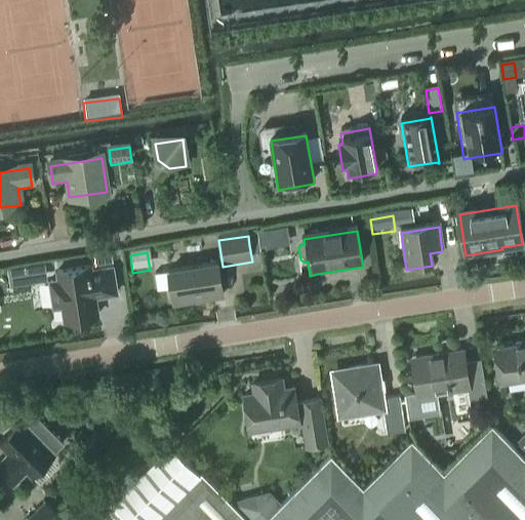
[(45,267),(9,273),(12,288),(48,282),(45,267)]
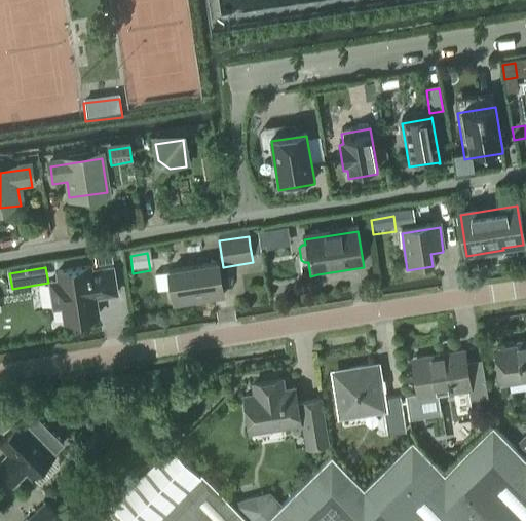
[(170,276),(155,278),(157,294),(172,291),(174,307),(212,301),(223,300),(219,272),(218,267),(170,275),(170,276)]
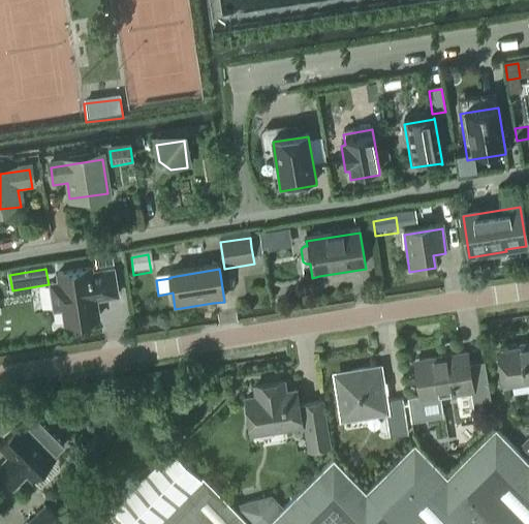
[(58,286),(50,287),(53,314),(62,313),(63,327),(97,322),(95,304),(117,301),(113,273),(91,276),(91,272),(57,276),(58,286)]
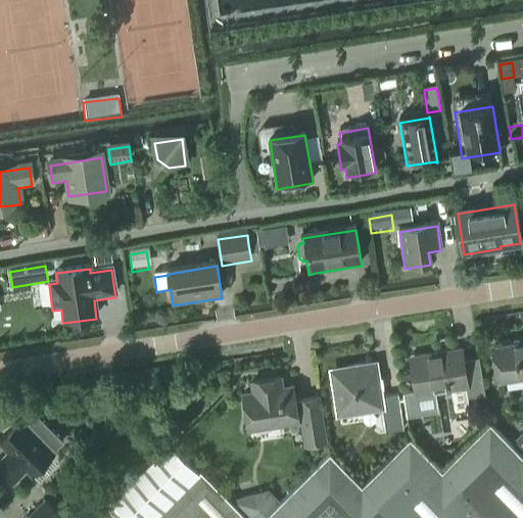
[(522,344),(509,347),(509,344),(500,345),(500,348),(493,349),(498,385),(522,381),(522,344)]
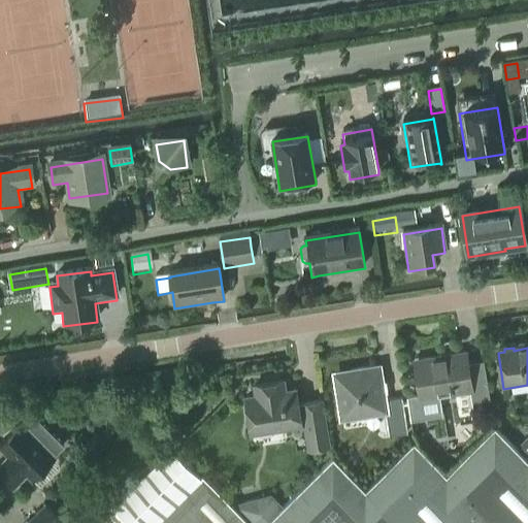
[(484,364),(483,364),(467,367),(465,356),(415,364),(421,402),(470,394),(472,411),(491,407),(484,364)]
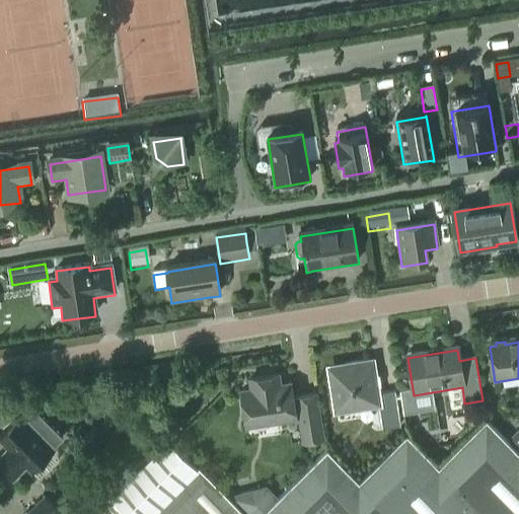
[(400,429),(395,395),(394,394),(378,397),(373,363),(345,368),(345,369),(328,372),(336,416),(379,409),(383,432),(400,429)]
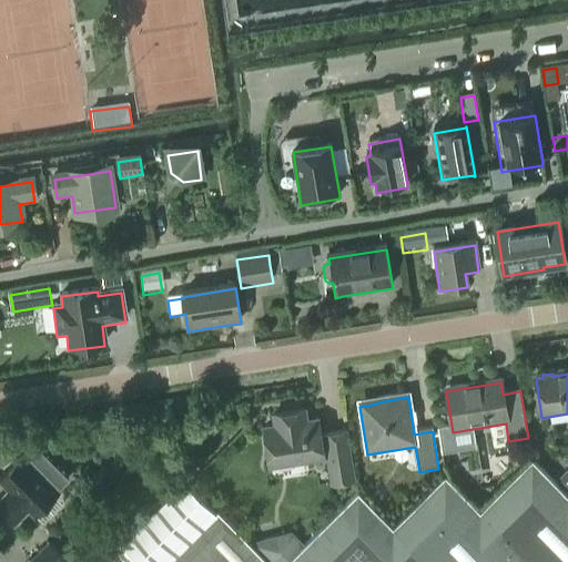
[(323,461),(316,422),(306,425),(305,414),(273,419),(275,429),(264,431),(271,469),(323,461)]
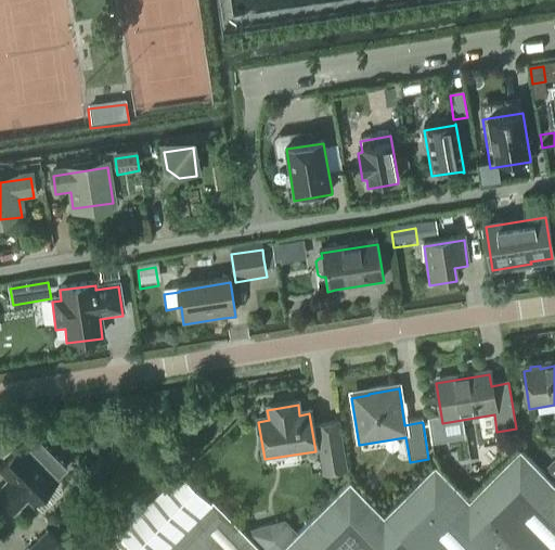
[(346,474),(341,447),(338,423),(315,426),(323,478),(346,474)]
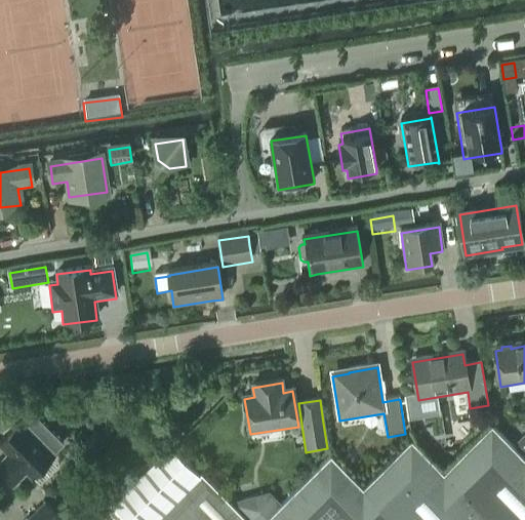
[(4,462),(0,466),(0,477),(12,489),(26,475),(33,482),(34,481),(55,461),(53,460),(51,457),(64,445),(34,416),(23,428),(22,427),(0,447),(0,448),(9,457),(4,462)]
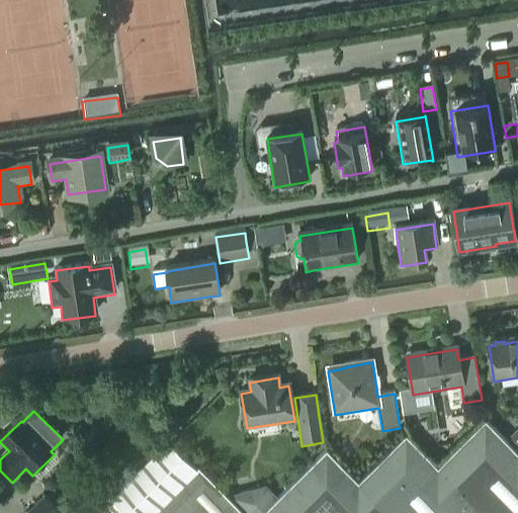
[(517,512),(517,456),(516,455),(517,454),(486,422),(438,469),(436,471),(479,512),(517,512)]
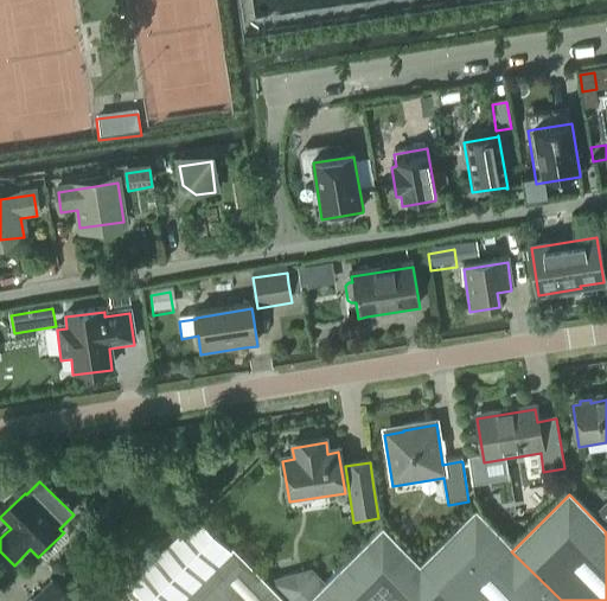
[(606,510),(601,511),(594,518),(606,530),(606,528),(606,510)]
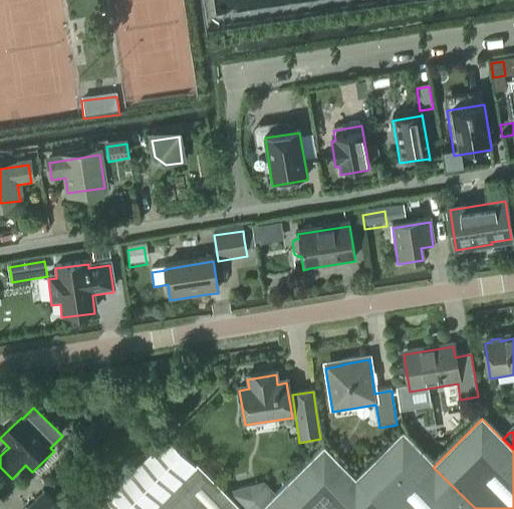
[(475,508),(433,467),(435,466),(403,434),(355,481),(382,508),(475,508)]
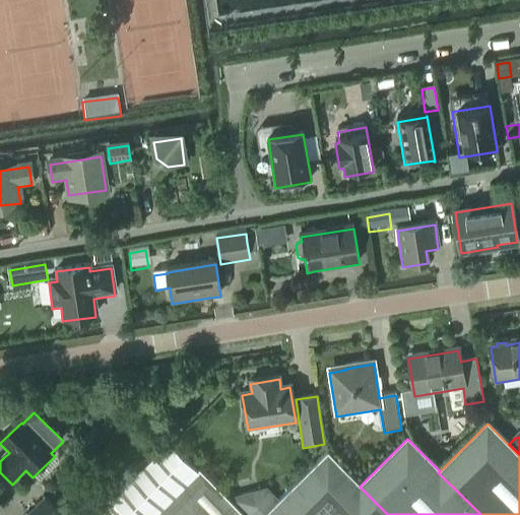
[(156,514),(198,473),(169,445),(111,502),(123,514),(156,514)]
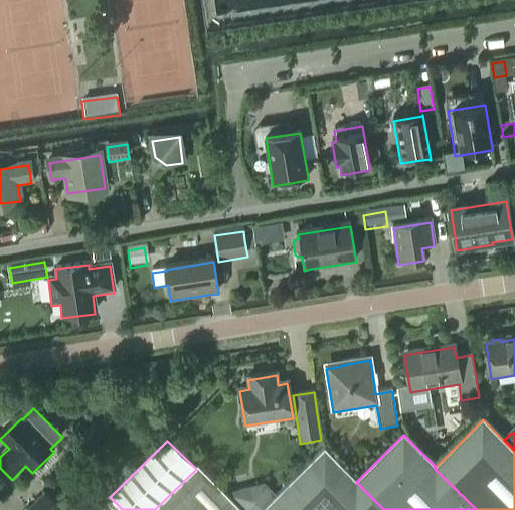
[(383,509),(356,482),(325,450),(263,509),(383,509)]
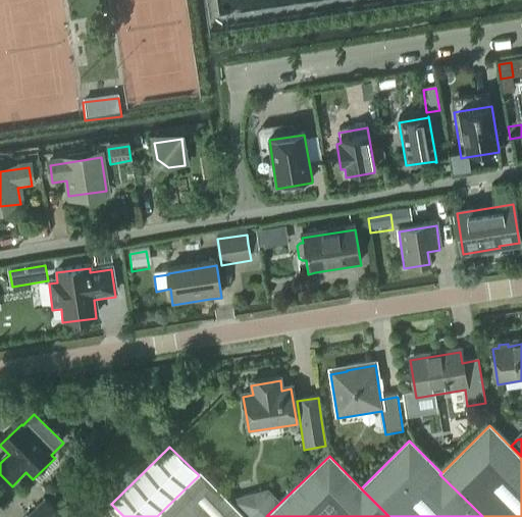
[(244,516),(226,500),(224,502),(199,475),(157,516),(244,516)]
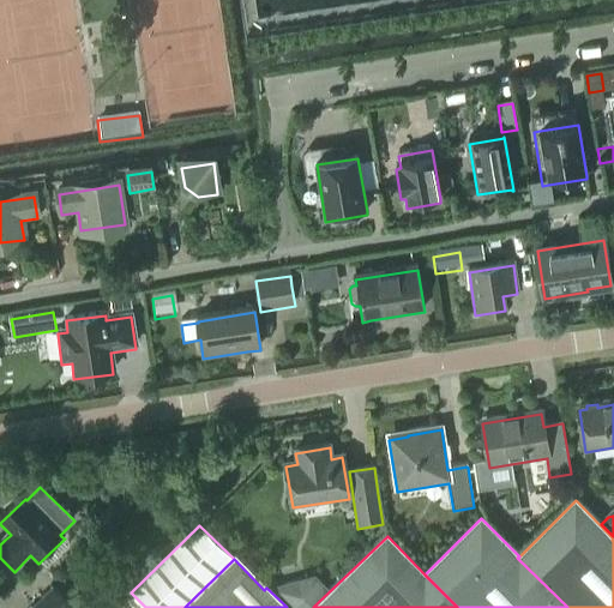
[(52,590),(34,607),(68,607),(52,590)]
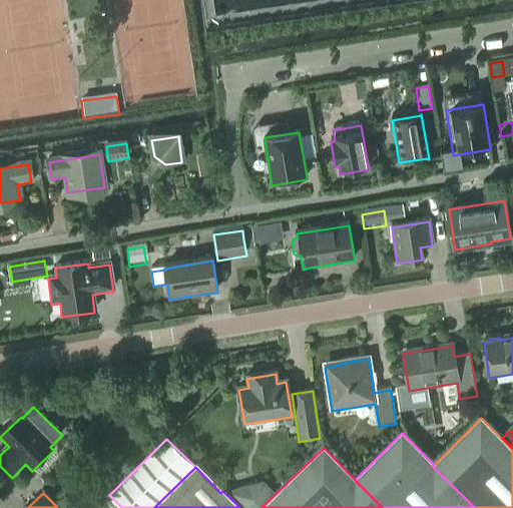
[(113,507),(104,499),(96,507),(113,507)]
